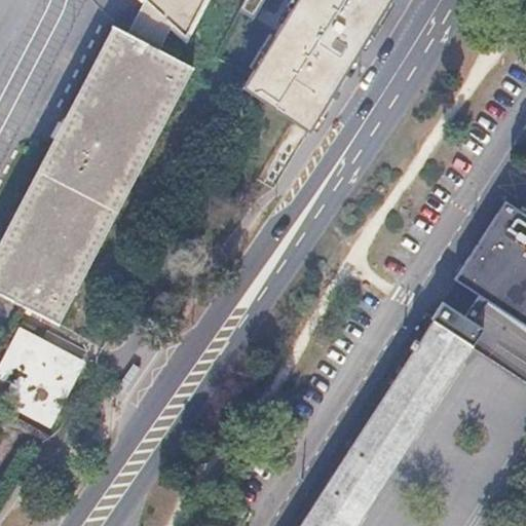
[(139,0),(124,30),(112,24),(0,242),(0,298),(59,328),(192,65),(160,48),(174,24),(183,32),(198,0),(139,0)]
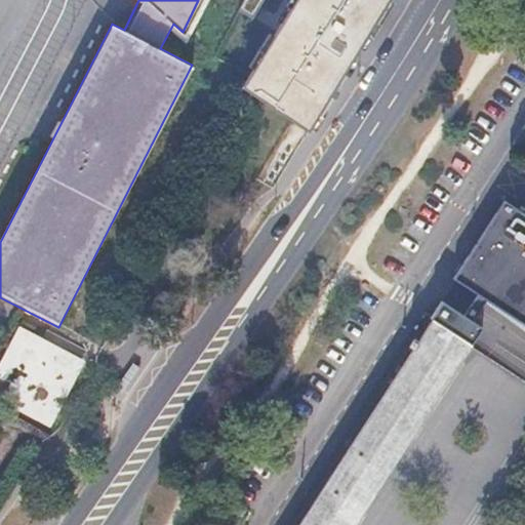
[(113,24),(124,30),(138,0),(93,0),(115,18),(113,24)]
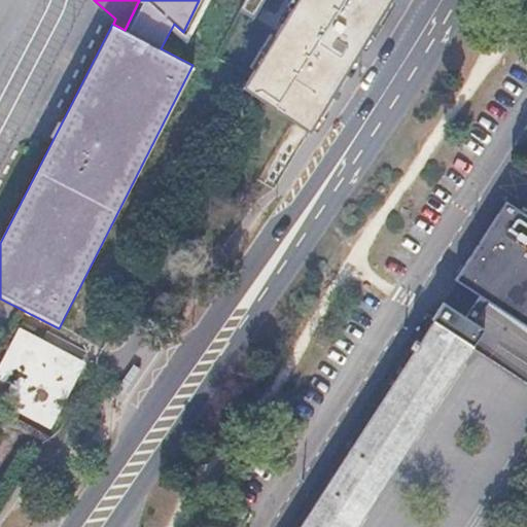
[(246,0),(216,58),(251,75),(244,89),(273,109),(319,138),(405,0),(246,0)]
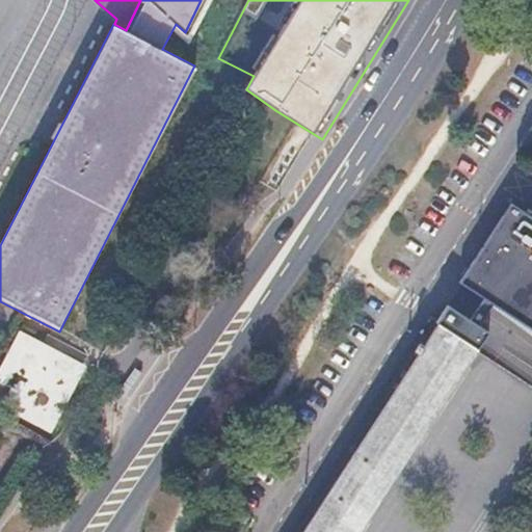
[(531,191),(529,190),(500,235),(511,243),(502,258),(531,277),(531,191)]
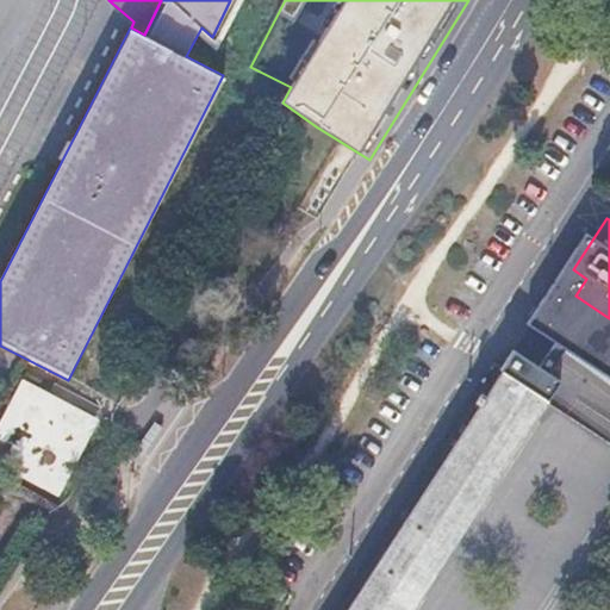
[(355,609),(415,609),(549,402),(526,386),(529,380),(521,374),(517,380),(506,373),(355,609)]
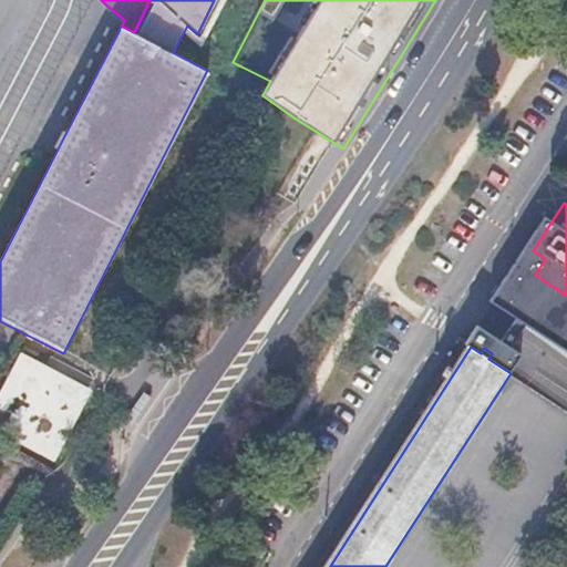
[(0,388),(0,425),(55,457),(94,388),(22,348),(0,388)]
